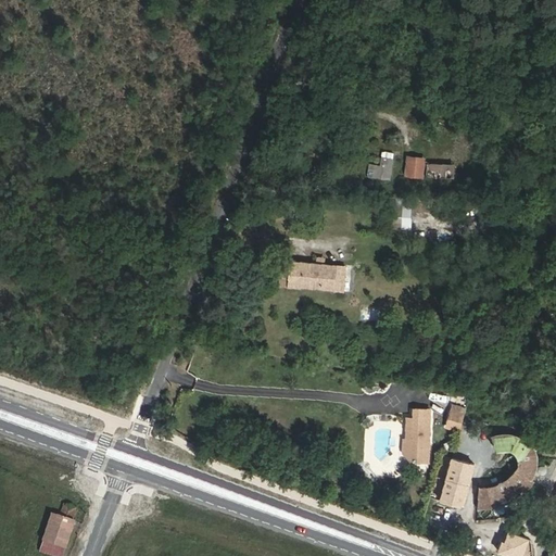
[(368,176),(390,179),(393,159),(381,158),(380,165),(369,164),(368,176)]
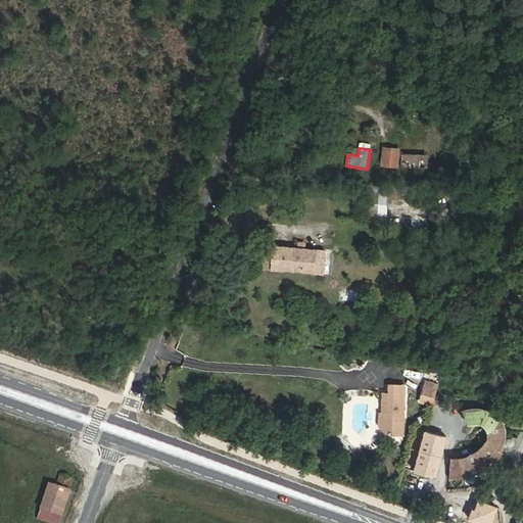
[(397,167),(399,151),(383,149),(381,164),(397,167)]
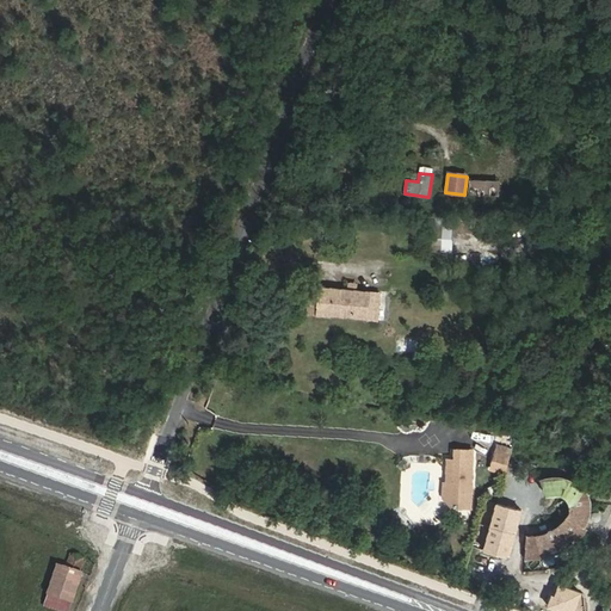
[(499,195),(499,180),(469,179),(469,195),(499,195)]
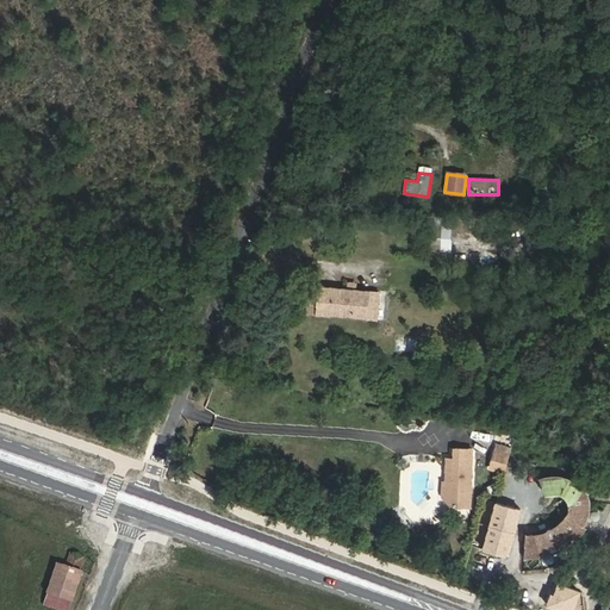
[(427,217),(427,223),(427,251),(449,251),(449,218),(427,217)]
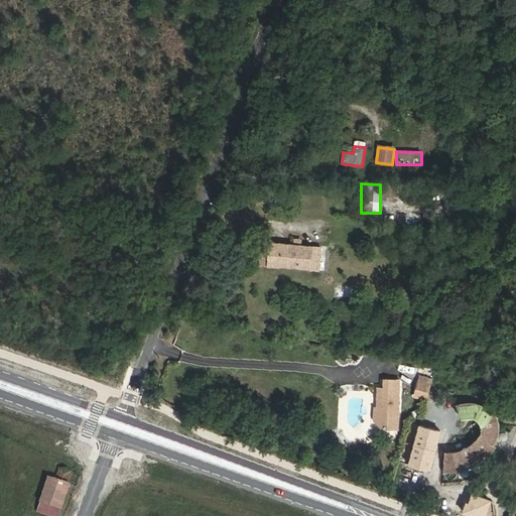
[(259,265),(278,266),(320,270),(323,247),(261,241),(259,265)]
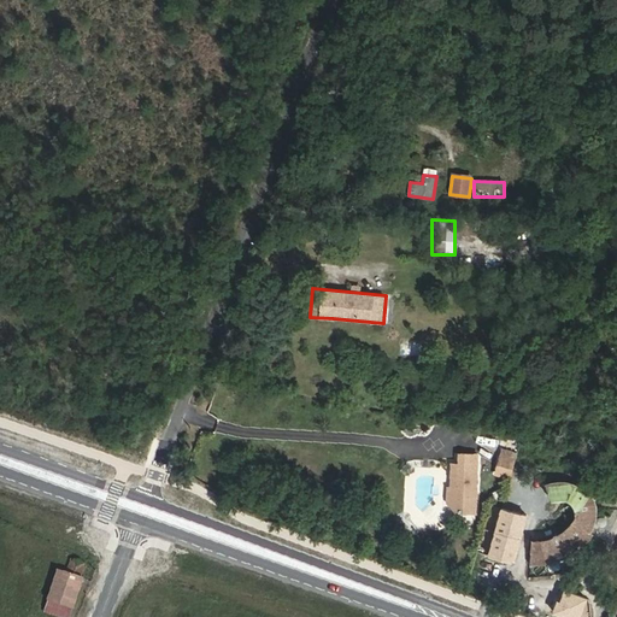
[(476,456),(458,456),(458,466),(451,465),(451,491),(452,491),(452,509),(457,512),(475,513),(476,456)]
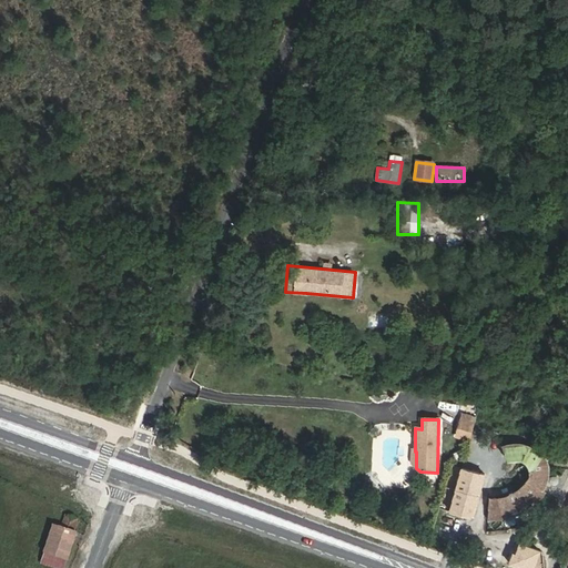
[(474,424),(460,419),(456,436),(469,439),(474,424)]
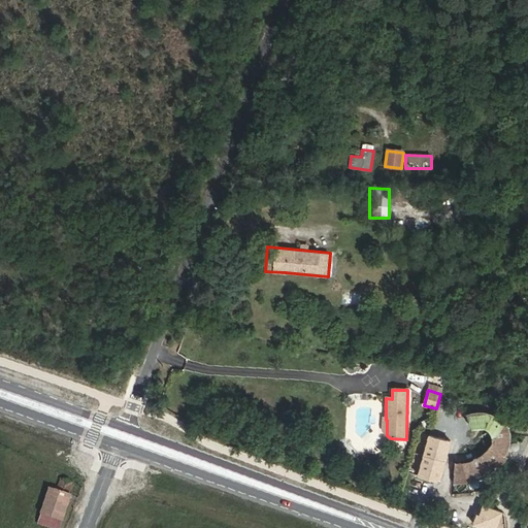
[(470,461),(455,463),(454,482),(465,482),(491,471),(505,458),(503,457),(509,439),(505,424),(497,415),(496,417),(480,413),(467,415),(471,427),(477,425),(488,427),(493,435),(491,446),(485,453),(470,461)]
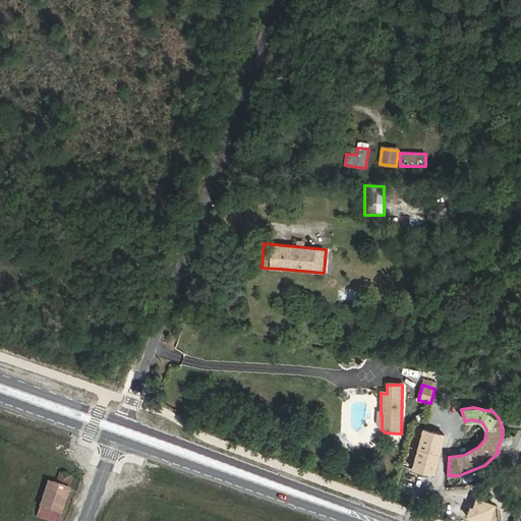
[(445,438),(423,431),(412,470),(433,476),(445,438)]
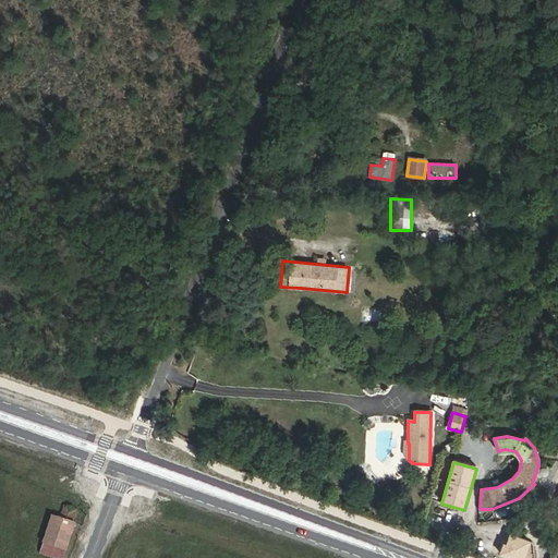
[(58,557),(62,557),(74,522),(73,522),(77,510),(65,506),(61,519),(53,517),(41,553),(58,557)]
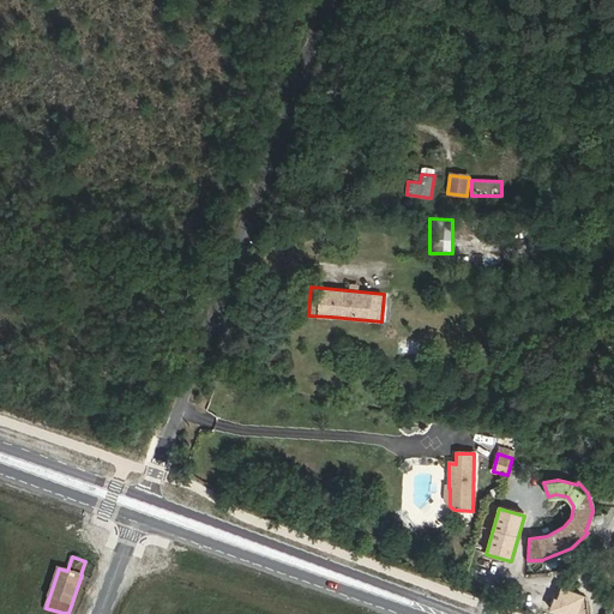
[(579,613),(587,597),(561,588),(552,613),(555,613),(579,613)]
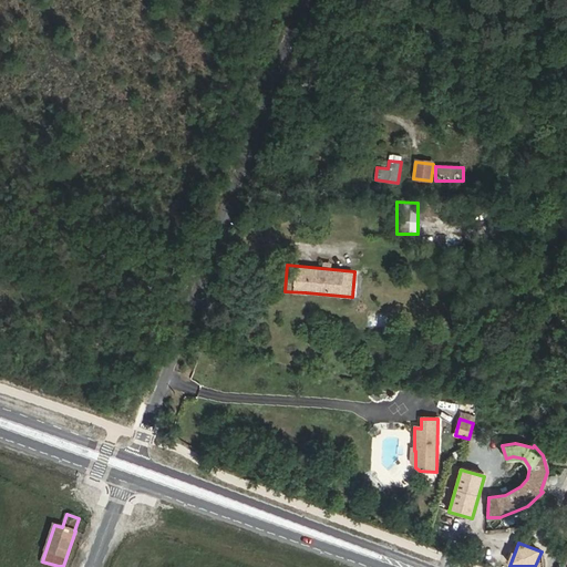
All buildings are outlined.
